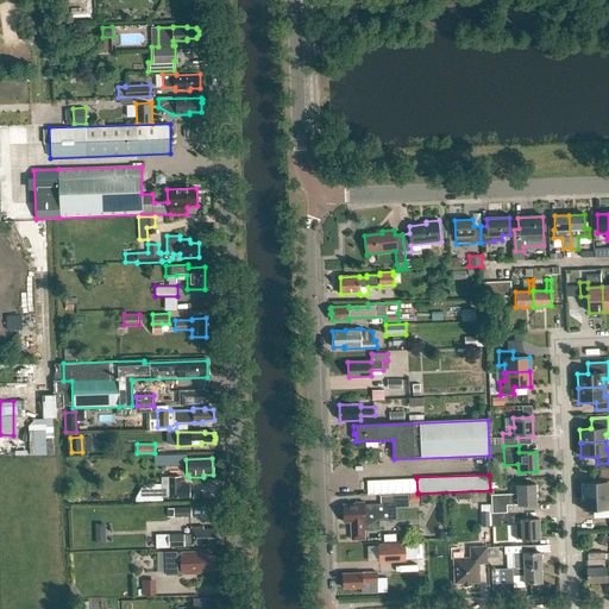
[(180,487),(180,477),(167,477),(168,500),(189,498),(189,485),(180,487)]
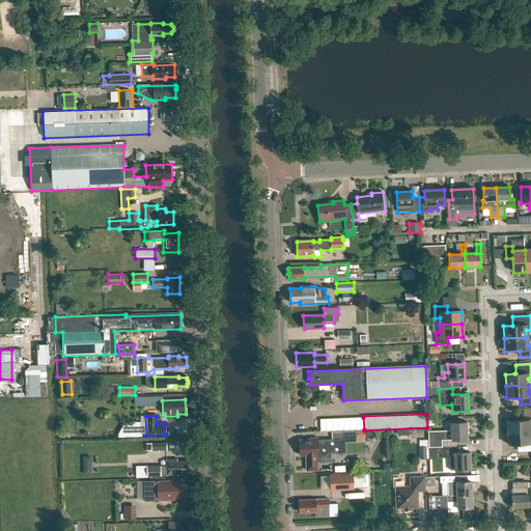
[(363,417),(320,419),(320,431),(364,429),(363,417)]
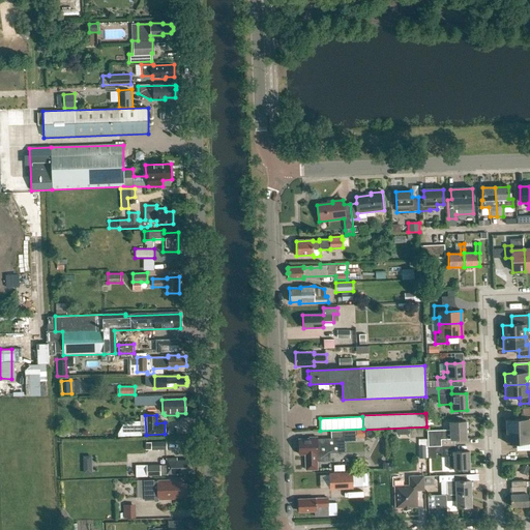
[(528,419),(513,420),(506,420),(507,432),(529,431),(528,419)]
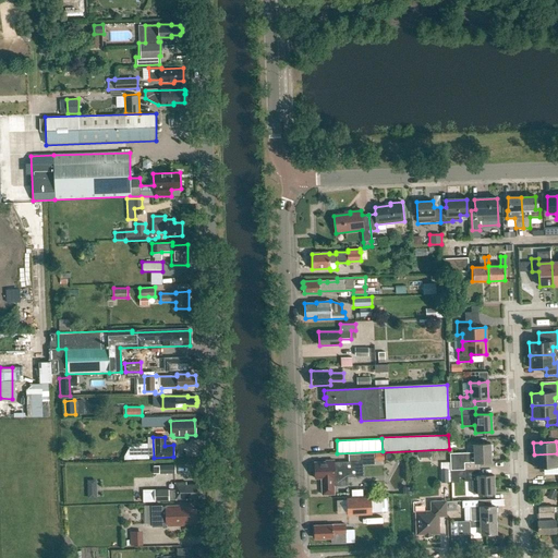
[(463,470),(478,470),(477,463),(490,462),(489,444),(473,445),(473,452),(450,455),(451,471),(463,470)]
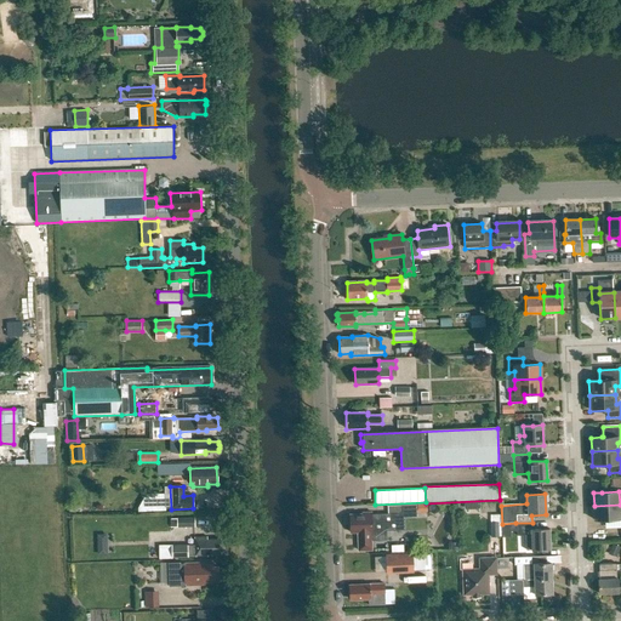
[(363,514),(349,516),(351,533),(358,533),(358,551),(371,551),(371,531),(403,530),(402,513),(415,512),(415,505),(388,506),(389,513),(369,514),(369,513),(363,513),(363,514)]
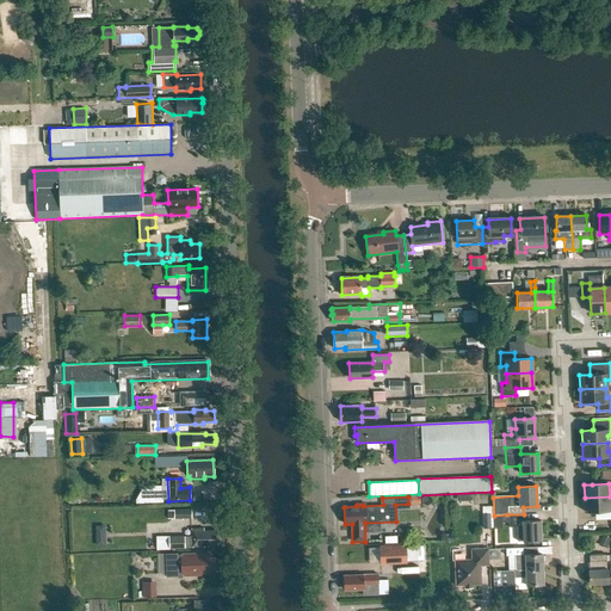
[(610,512),(610,497),(585,498),(585,512),(592,512),(610,512)]
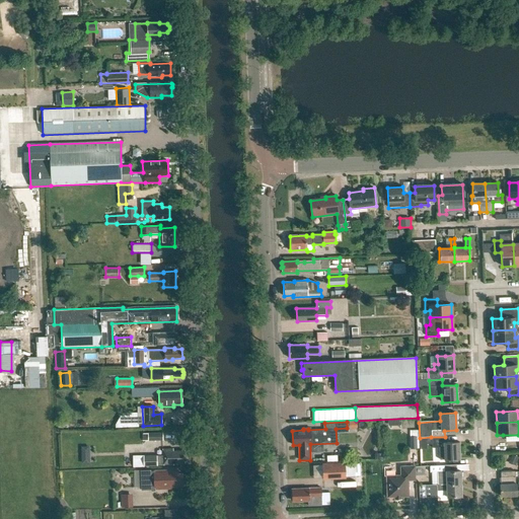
[(411,437),(411,448),(420,448),(419,437),(411,437)]
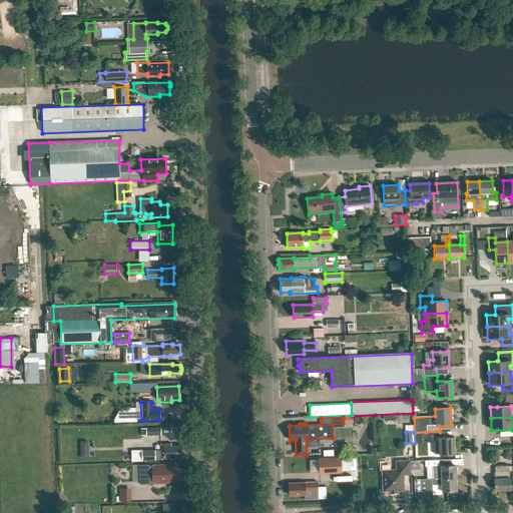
[(440,432),(426,432),(427,443),(438,443),(439,454),(454,453),(454,438),(440,438),(440,432)]
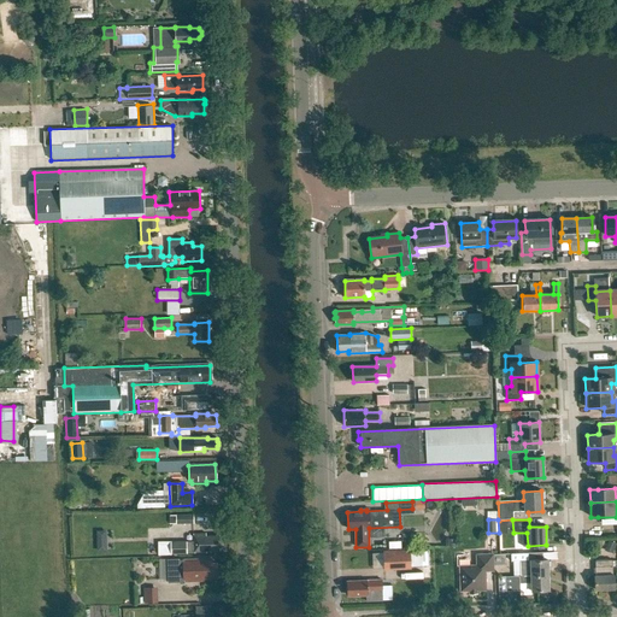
[(193,535),(193,541),(158,542),(158,556),(171,556),(194,554),(205,554),(205,552),(219,552),(218,536),(205,538),(205,535),(193,535)]
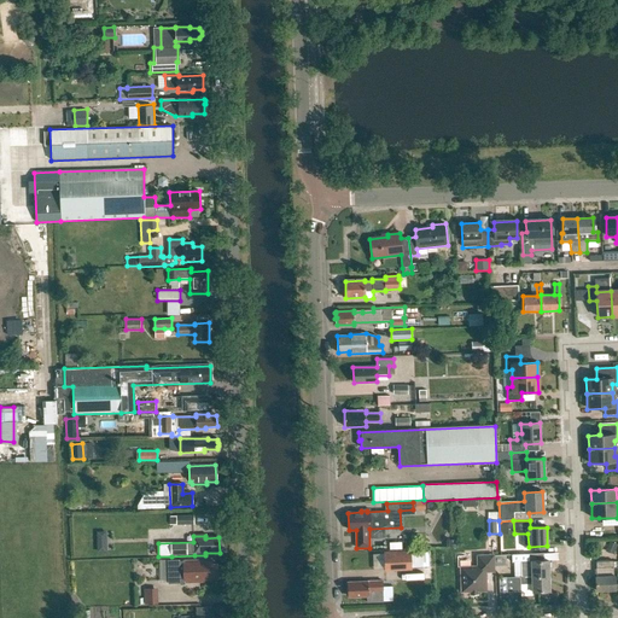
[(104,542),(97,543),(98,553),(108,552),(108,546),(104,542)]
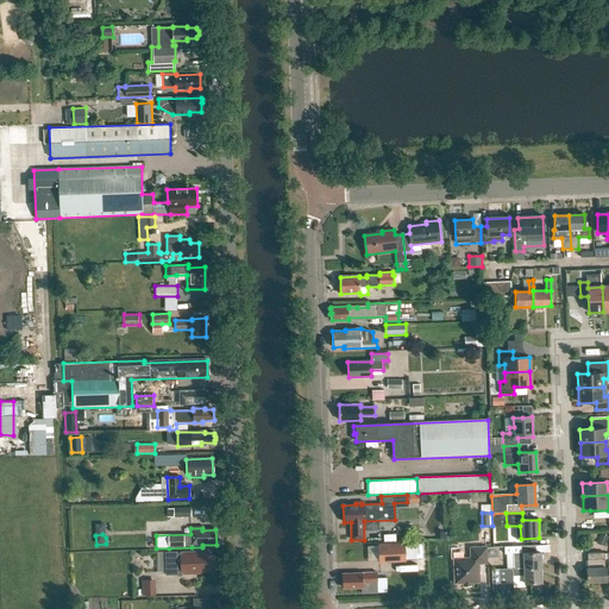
[(601,534),(596,544),(604,547),(608,537),(601,534)]
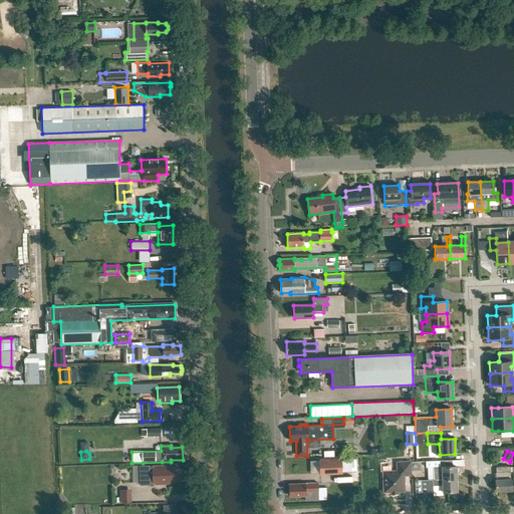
[(342,458),(319,459),(320,475),(342,474),(342,458)]
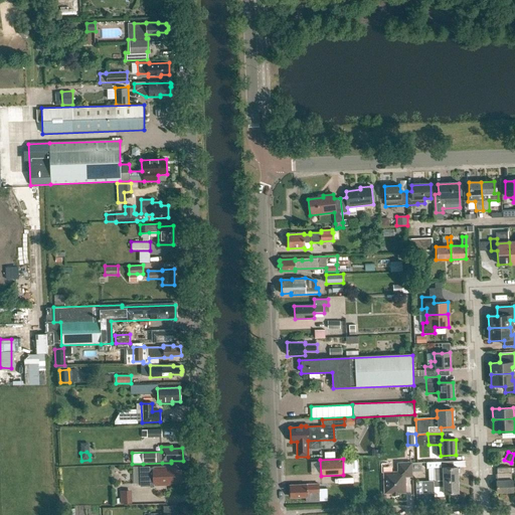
[(441,462),(426,463),(426,469),(434,469),(435,481),(415,482),(458,480),(457,467),(453,468),(453,461),(441,462)]
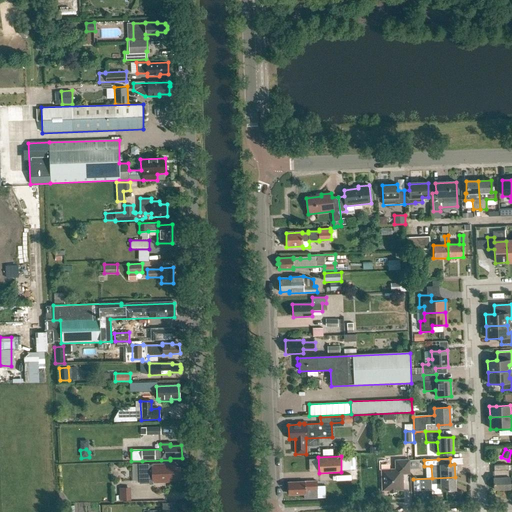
[(403,474),(409,473),(409,459),(395,460),(395,469),(381,469),(382,490),(403,489),(403,474)]
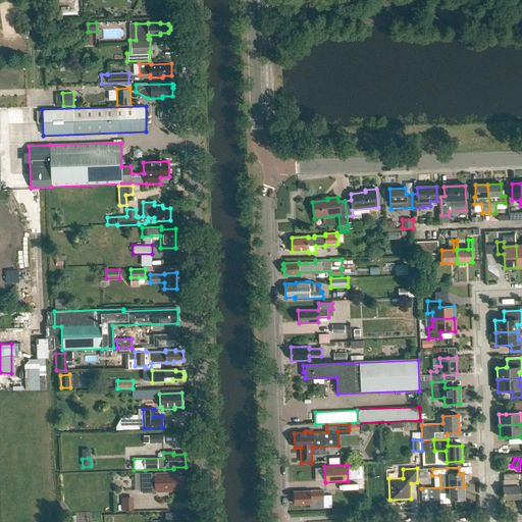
[(141,473),(142,493),(171,492),(171,490),(179,490),(179,487),(184,487),(183,477),(171,477),(171,474),(154,474),(154,473),(151,474),(151,472),(141,473)]
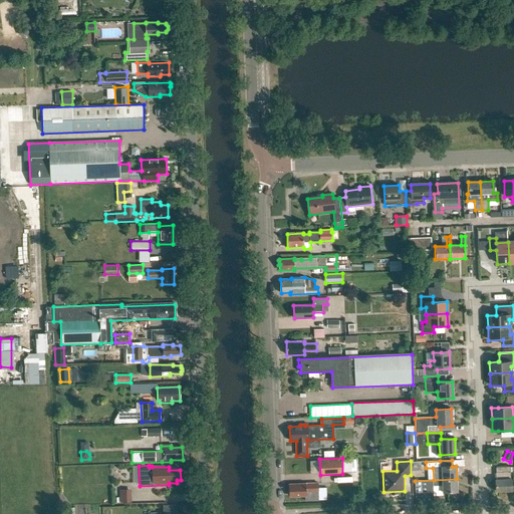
[(512,491),(511,477),(511,467),(496,467),(496,480),(495,480),(496,491),(512,491)]
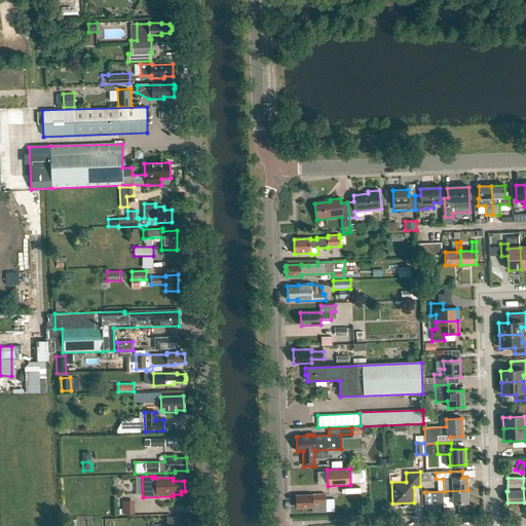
[(453,504),(467,503),(467,490),(424,492),(425,504),(444,503),(443,497),(453,496),(453,504)]
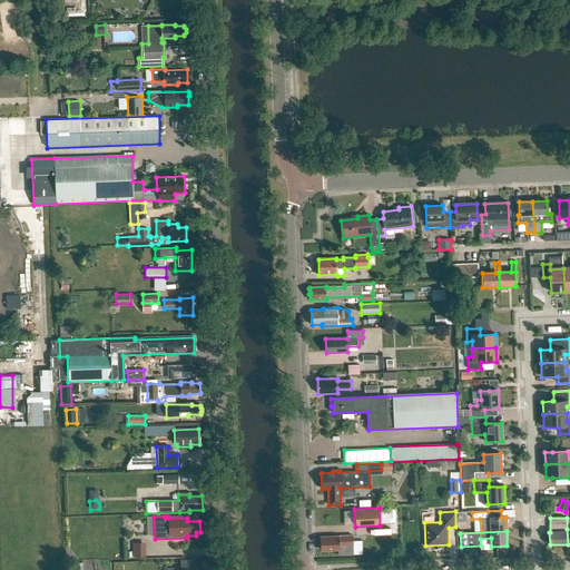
[(321,539),(320,540),(320,544),(321,544),(321,547),(322,547),(322,551),(340,550),(338,546),(352,546),(352,537),(340,538),(338,537),(321,538),(321,539)]
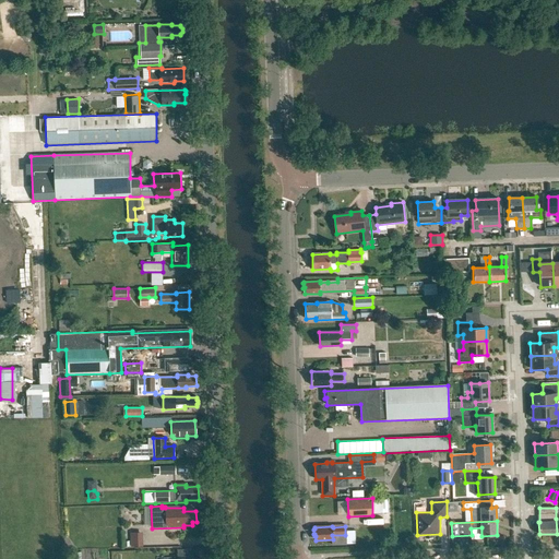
[(129,532),(129,536),(137,536),(137,538),(130,538),(130,545),(140,545),(139,532),(129,532)]
